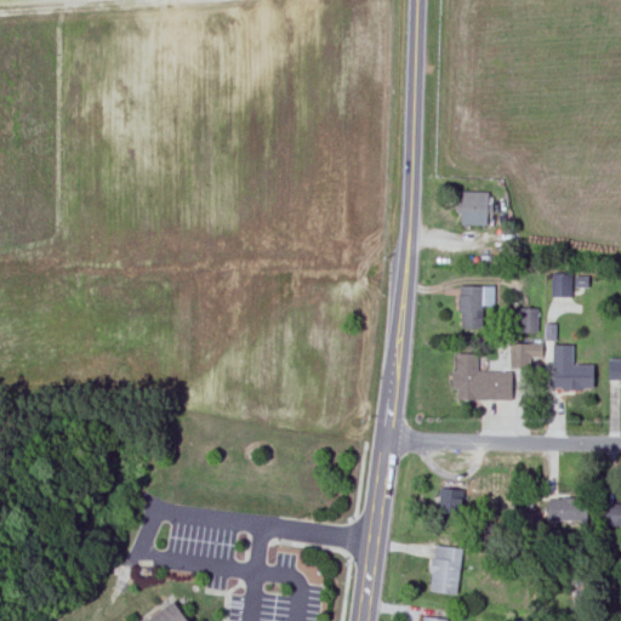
[(459,224),(488,224),(488,212),(493,212),(493,203),(489,203),(489,191),(462,191),(462,201),(459,201),(459,224)]
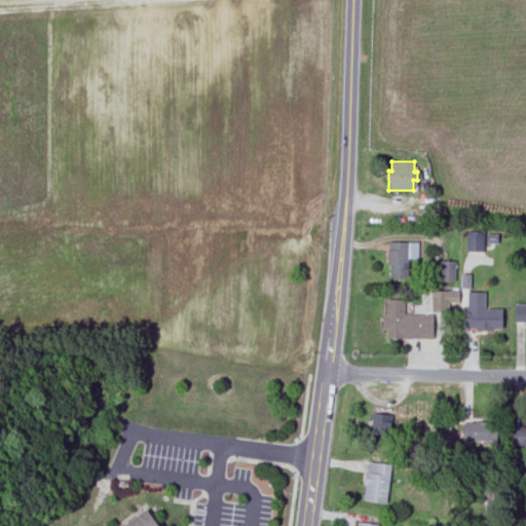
[(484,251),(485,231),(467,230),(467,251),(484,251)]
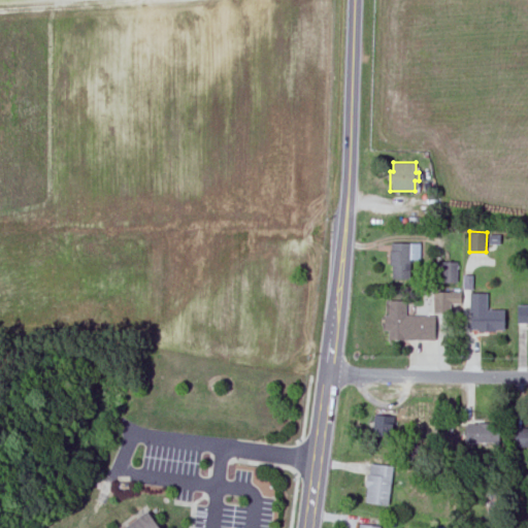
[(391,278),(410,278),(410,260),(421,260),(421,242),(391,242),(391,278)]
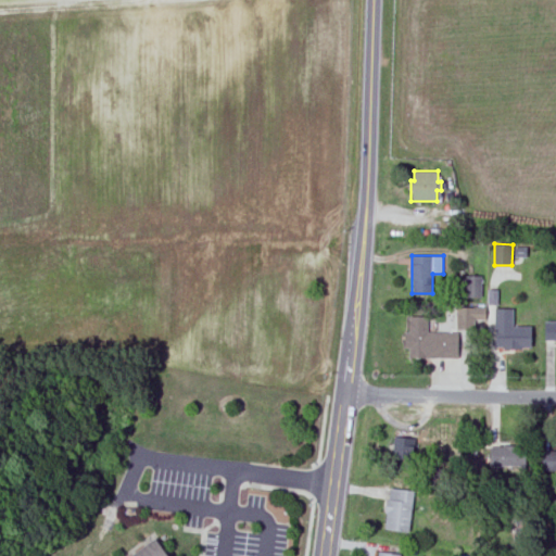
[(482,275),(465,275),(465,297),(481,298),(482,275)]
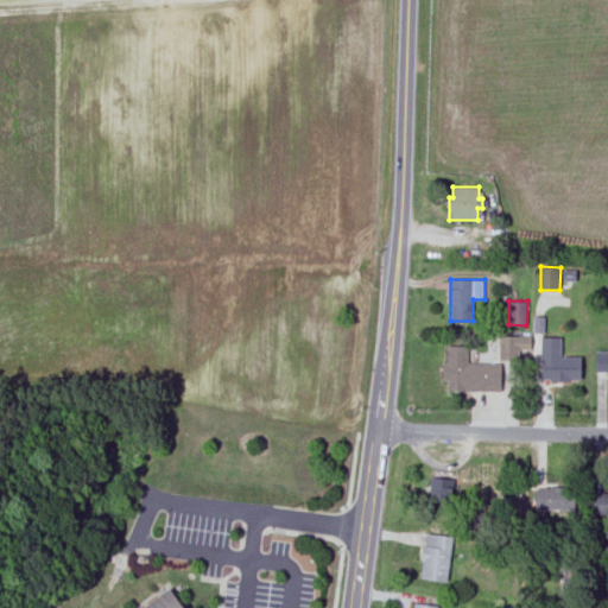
[(499,336),(499,359),(532,359),(532,335),(499,336)]
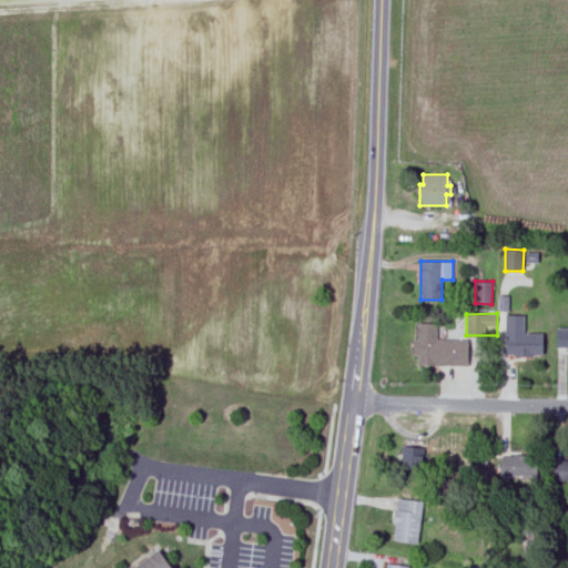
[(543,333),(524,333),(524,314),(505,315),(506,355),(544,355),(543,333)]
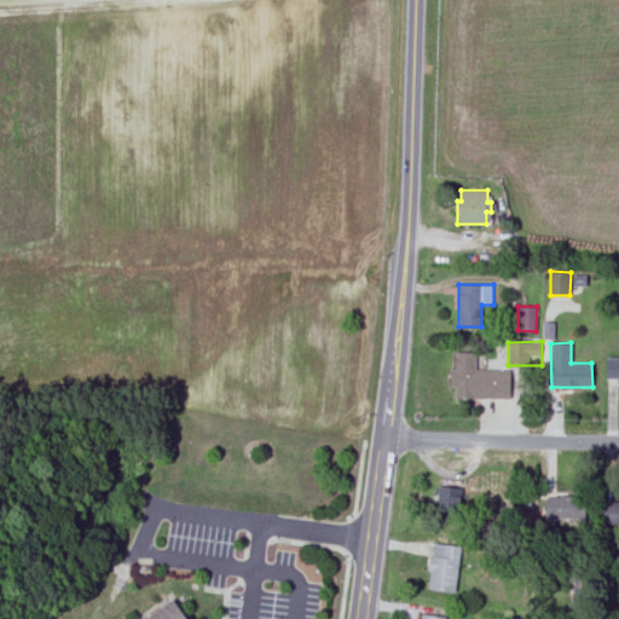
[(455,398),(510,398),(510,370),(476,369),(476,352),(455,351),(455,370),(450,370),(450,387),(455,387),(455,398)]
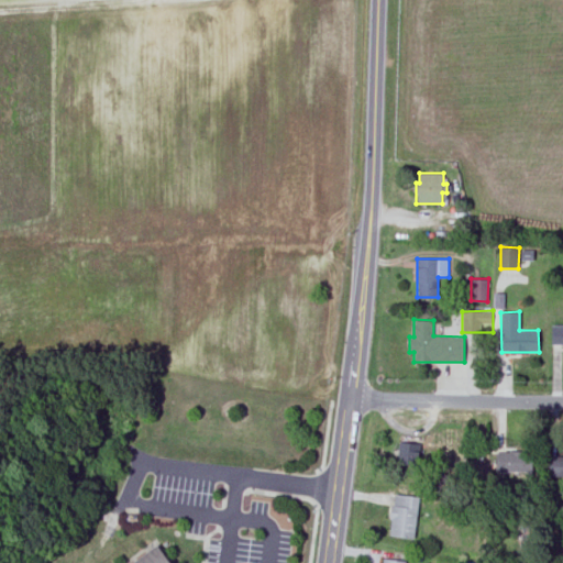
[(562,344),(562,324),(552,324),(552,344),(562,344)]
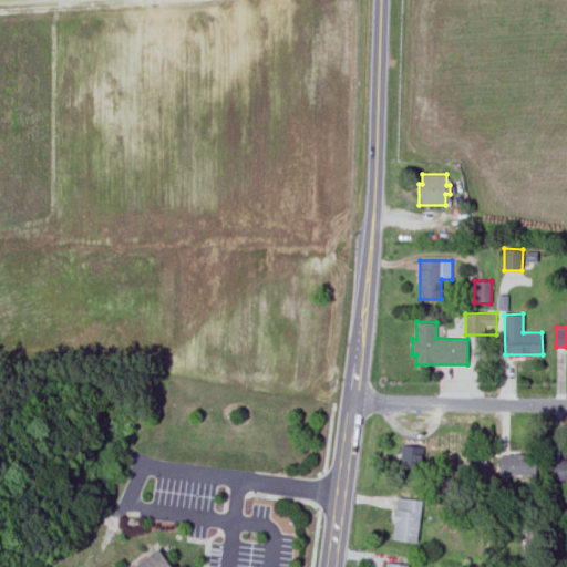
[(425,441),(403,439),(400,465),(422,467),(425,441)]
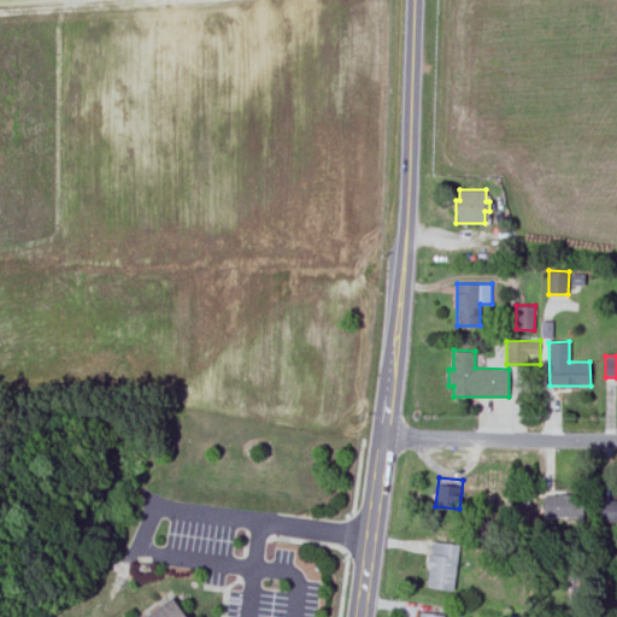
[(542,494),(544,518),(585,517),(583,493),(542,494)]
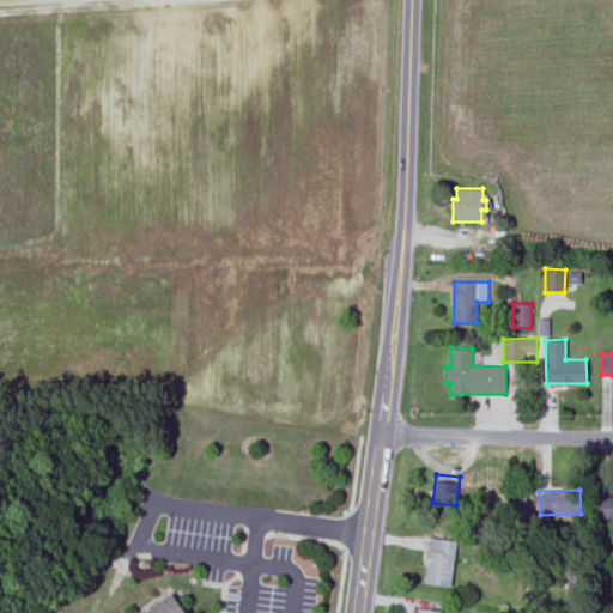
[(612,496),(598,497),(599,519),(612,519),(612,496)]
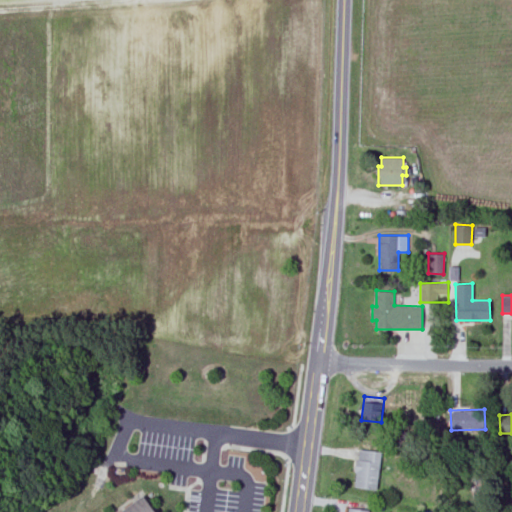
[(355,487),(378,488),(380,451),(357,449),(355,487)]
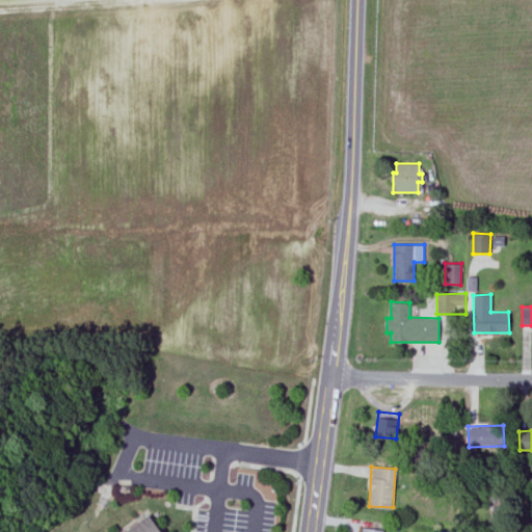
[(160,531),(148,515),(125,531),(160,531)]
